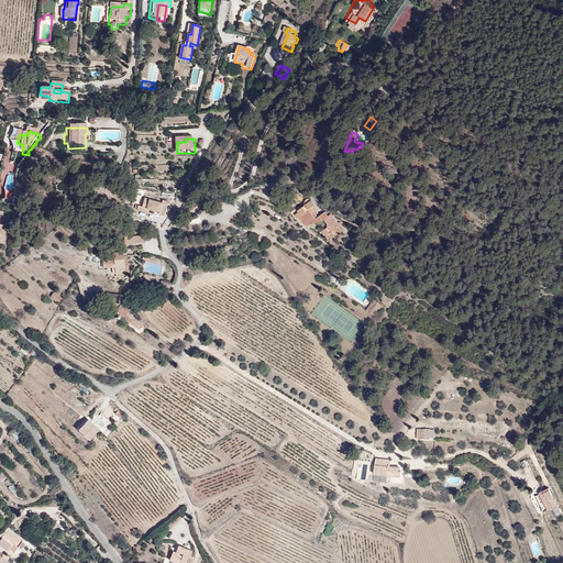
[(166,216),(169,203),(163,202),(163,205),(154,202),(154,206),(144,203),(143,208),(139,208),(138,213),(150,216),(151,212),(159,214),(166,216)]
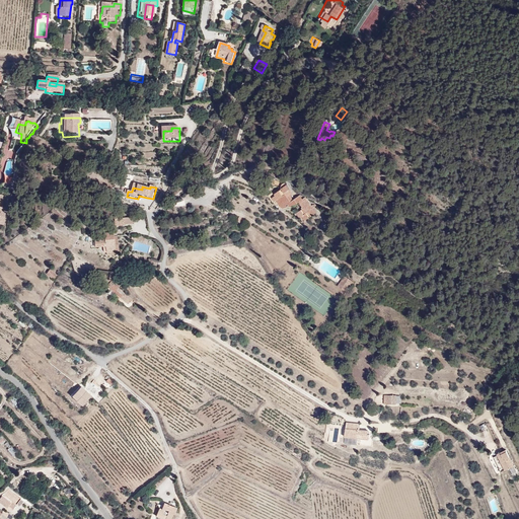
[(292,205),(297,202),(292,191),(289,190),(288,189),(286,190),(284,196),(283,194),(274,198),(278,208),(276,209),(279,215),(284,212),(293,213),(296,211),(297,212),(300,211),(302,217),(295,221),(297,226),(298,226),(301,230),(316,222),(313,216),(312,216),(306,205),(301,208),(299,206),(294,208),(292,205)]
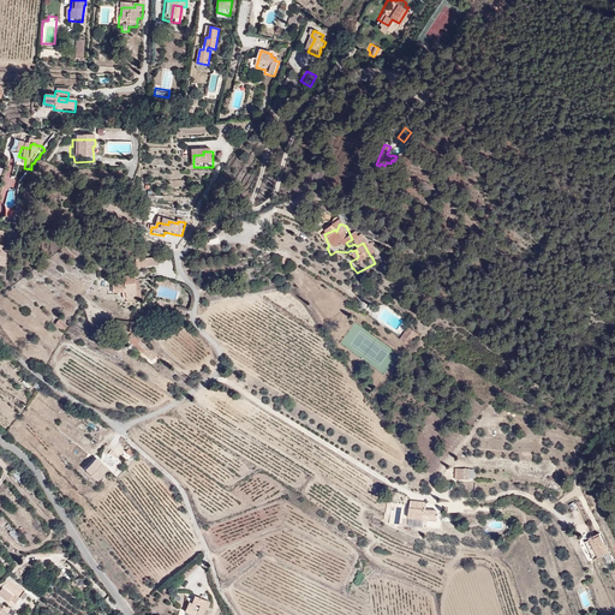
[(157,263),(156,256),(147,257),(148,266),(157,263)]
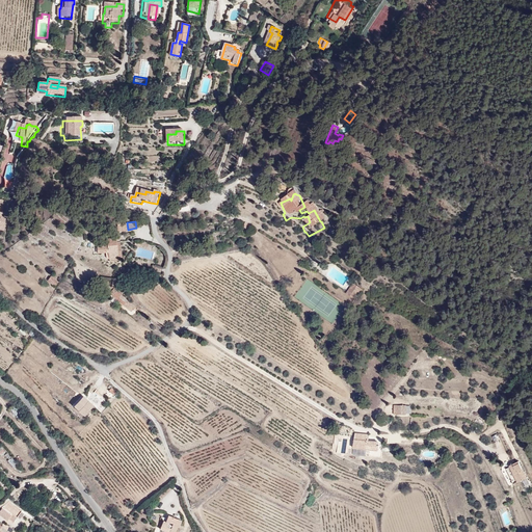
[(128,230),(127,222),(124,222),(117,223),(117,231),(128,230)]
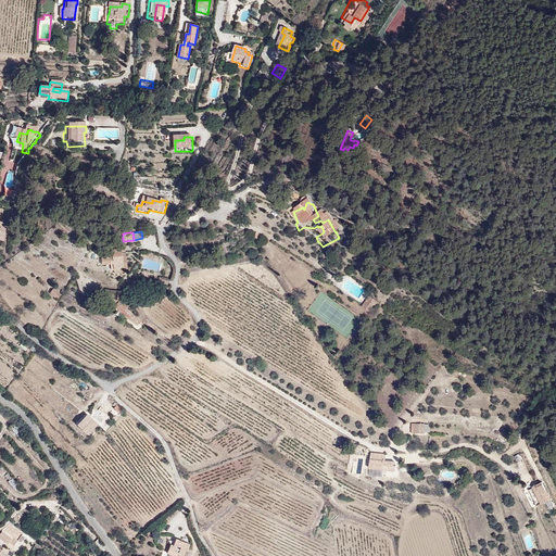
[(101,256),(102,264),(114,263),(115,272),(125,270),(124,262),(127,261),(128,261),(127,251),(122,251),(122,247),(111,249),(112,255),(109,255),(101,256)]
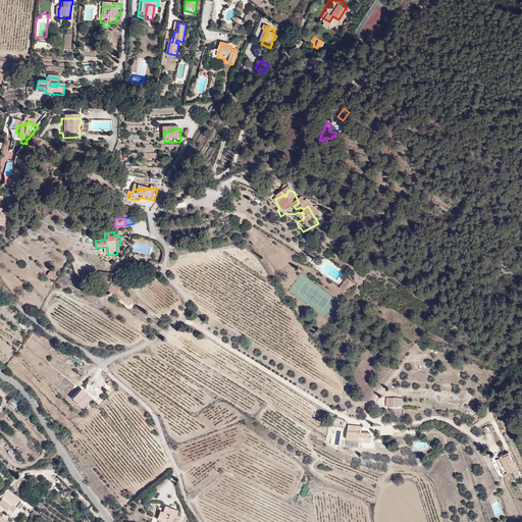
[(56,278),(48,273),(45,278),(53,283),(56,278)]
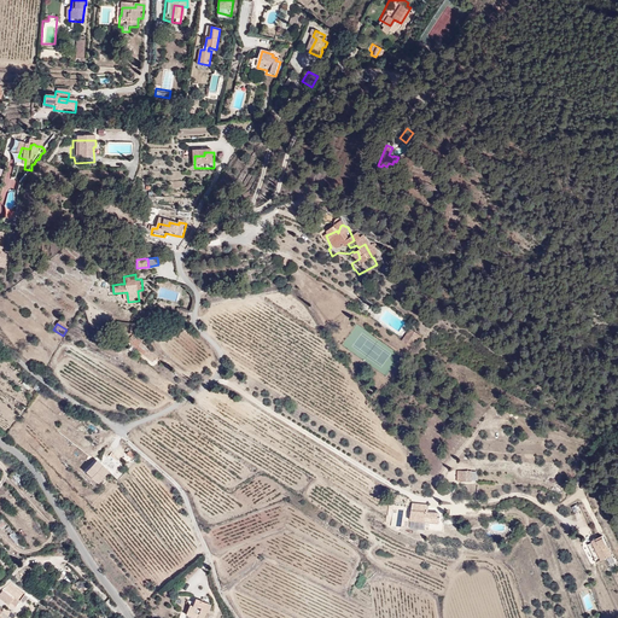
[(406,350),(415,337),(410,333),(402,348),(406,350)]
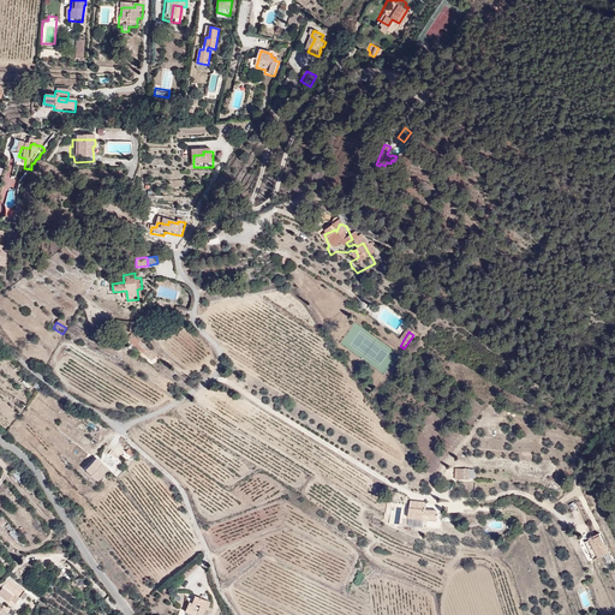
[(416,345),(419,339),(413,335),(404,348),(408,351),(413,344),(416,345)]
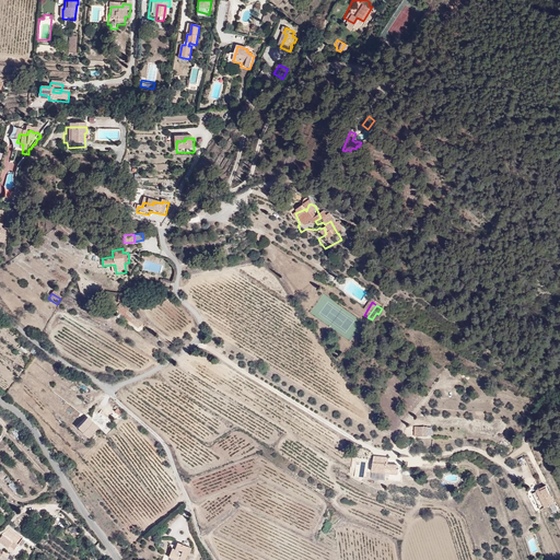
[(135,318),(118,306),(114,312),(129,324),(135,318)]
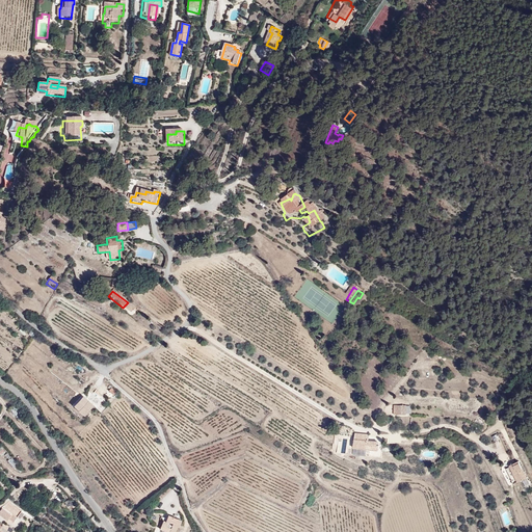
[(133,307),(128,302),(123,308),(128,312),(130,309),(133,311),(133,310),(133,307)]
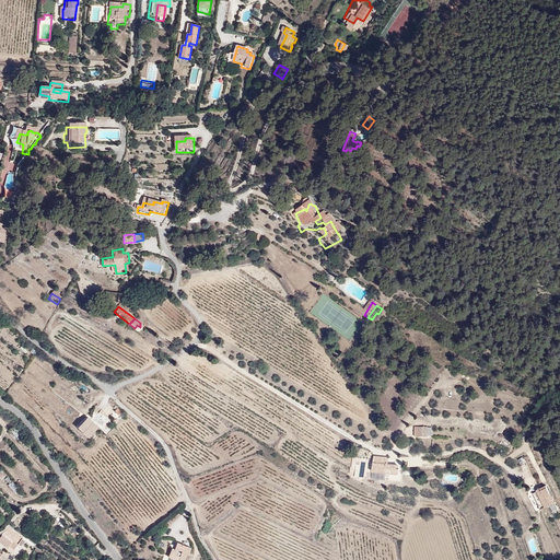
[(98,429),(92,423),(91,423),(85,419),(77,429),(82,433),(82,434),(89,440),(98,429)]
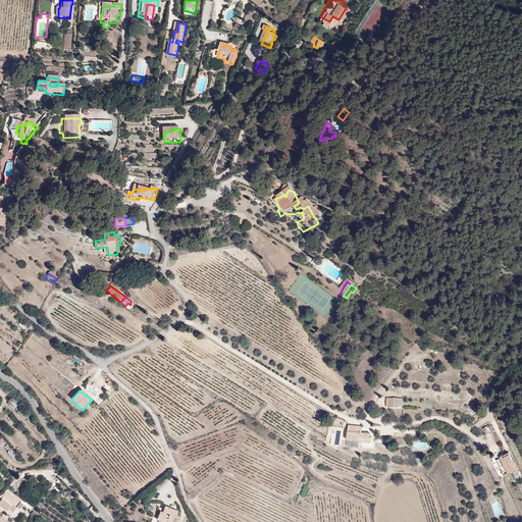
[(396,404),(396,398),(387,398),(386,407),(399,407),(399,404),(396,404)]
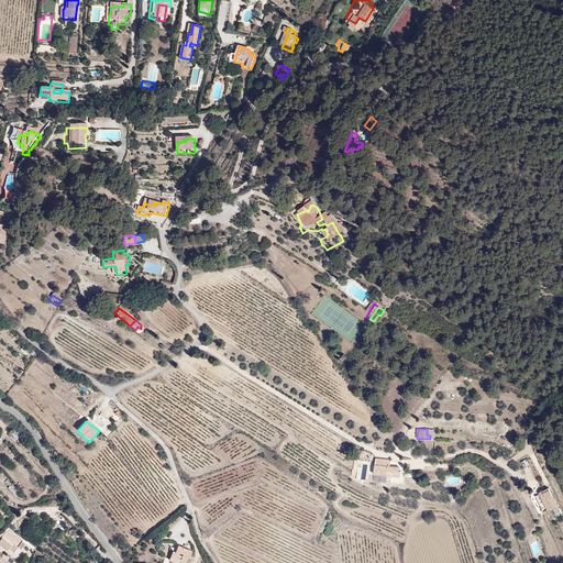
[(386,476),(387,465),(389,466),(390,460),(376,457),(374,474),(386,476)]
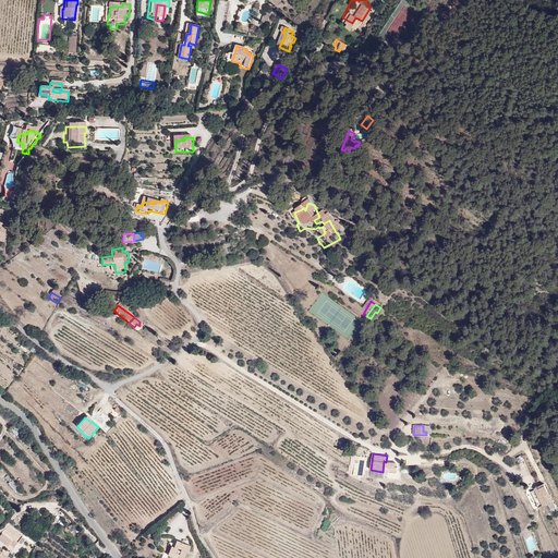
[(395,474),(397,469),(393,468),(395,463),(386,462),(384,461),(383,472),(395,474)]
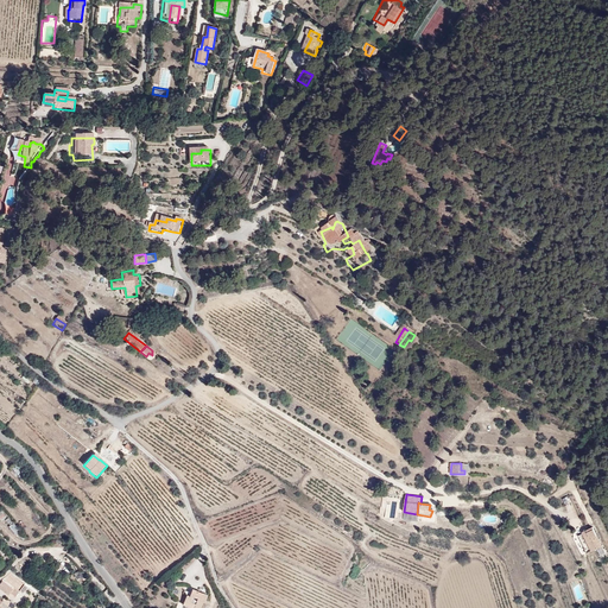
[(600,545),(590,529),(577,536),(586,552),(600,545)]
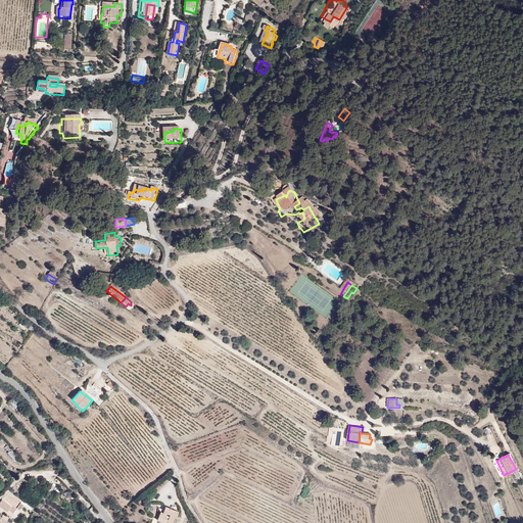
[(517,480),(522,478),(518,470),(514,472),(517,480)]
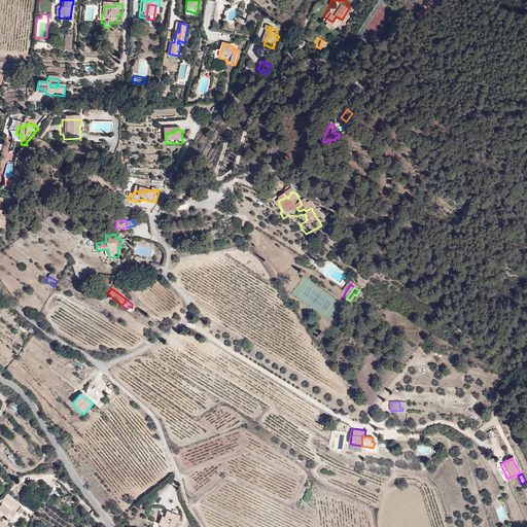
[(176,522),(179,514),(166,510),(164,516),(162,516),(159,523),(169,526),(172,526),(173,526),(175,522),(176,522)]
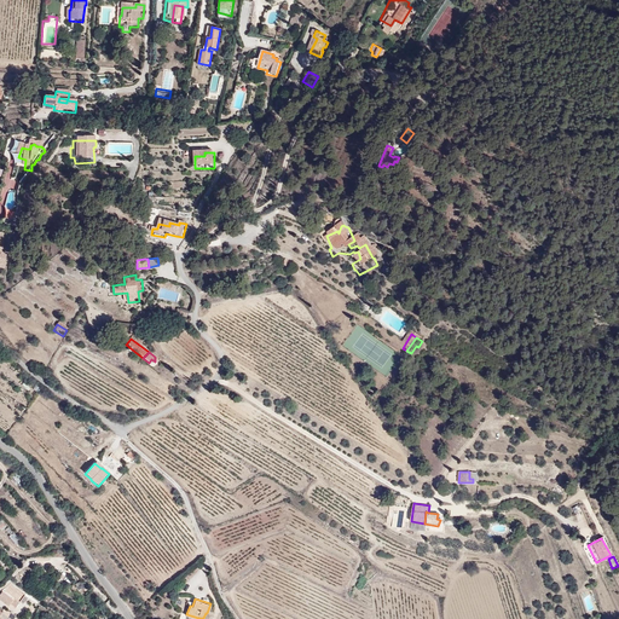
[(4,609),(0,607),(0,618),(6,618),(7,618),(9,618),(12,611),(5,607),(4,609)]
